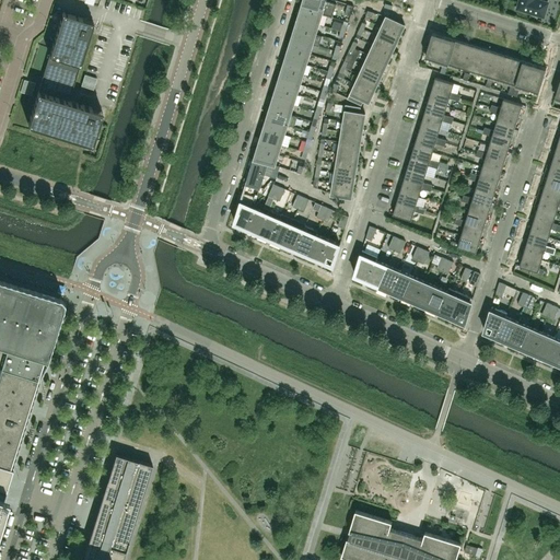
[(313,4),(314,0),(303,0),(303,1),(301,7),(322,13),(324,8),(313,4)]
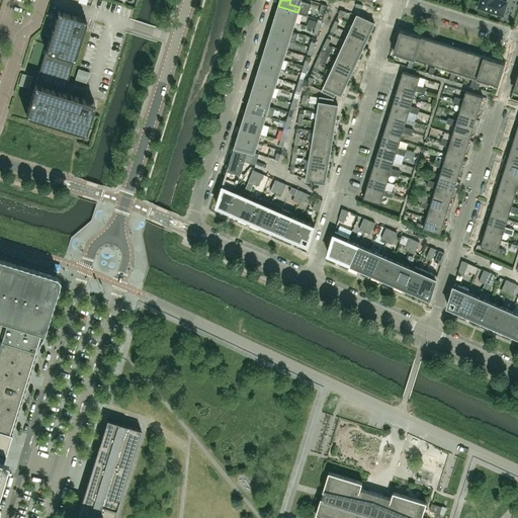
[(311,3),(301,0),(290,0),(289,4),(299,7),(297,12),(308,15),(311,3)]
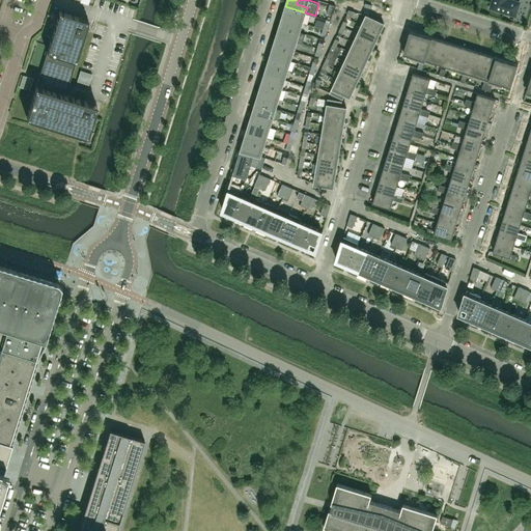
[(511,0),(493,0),(491,8),(515,16),(520,2),(511,0)]
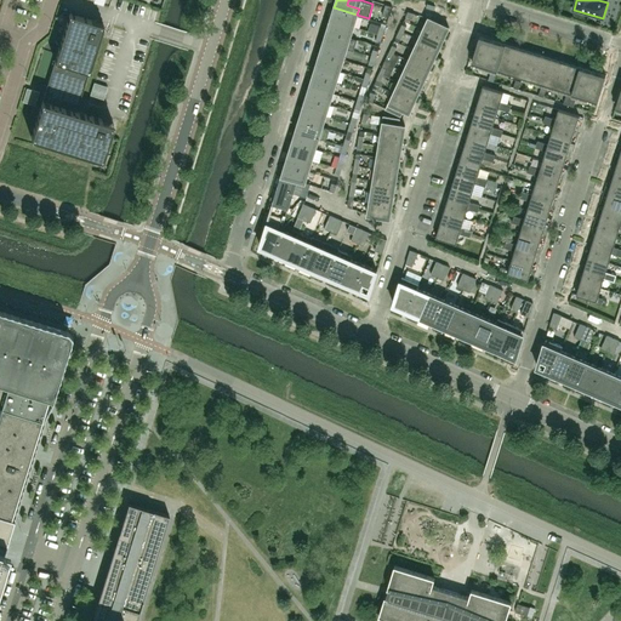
[(388,17),(392,6),(386,4),(382,15),(388,17)]
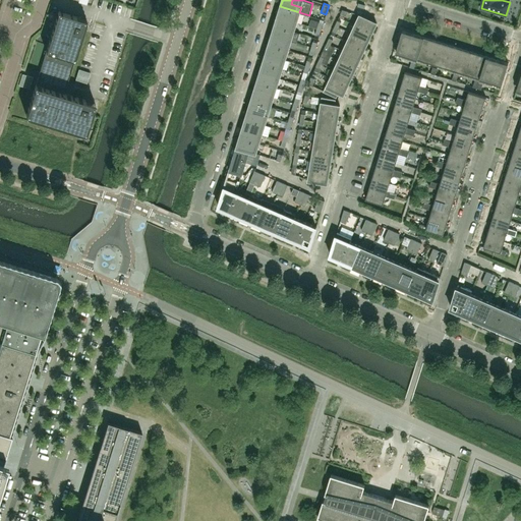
[(299,12),(280,6),(278,16),(296,21),(299,12)]
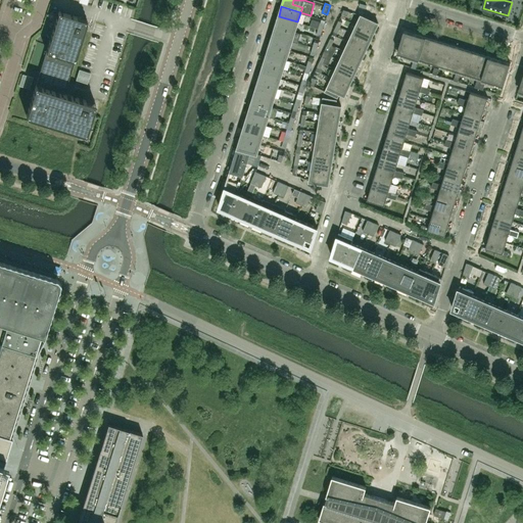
[(87,19),(58,11),(26,115),(86,135),(95,103),(64,94),(67,83),(84,30),(87,19)]
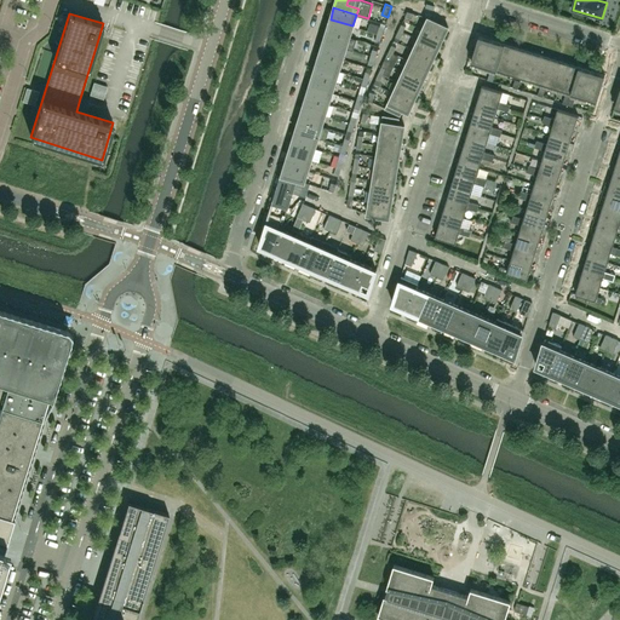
[(443,38),(448,27),(428,17),(423,28),(443,38)]
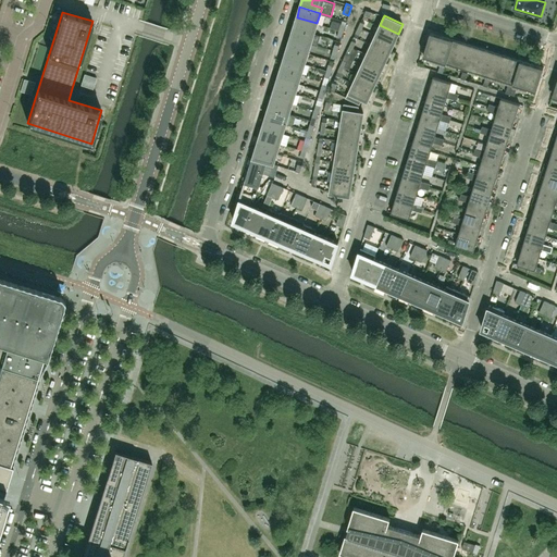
[(314,34),(317,23),(297,17),(294,27),(314,34)]
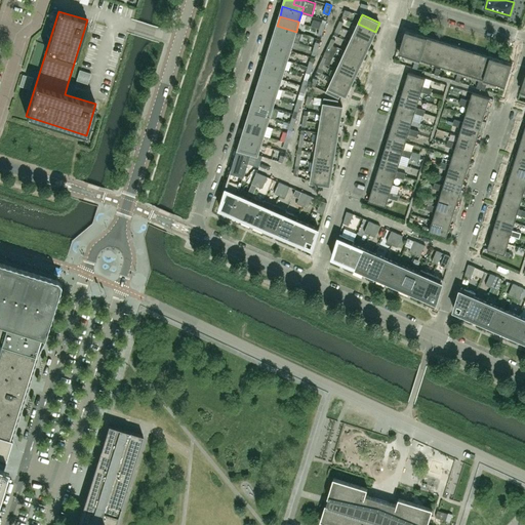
[(371,41),(375,32),(358,24),(354,33),(371,41)]
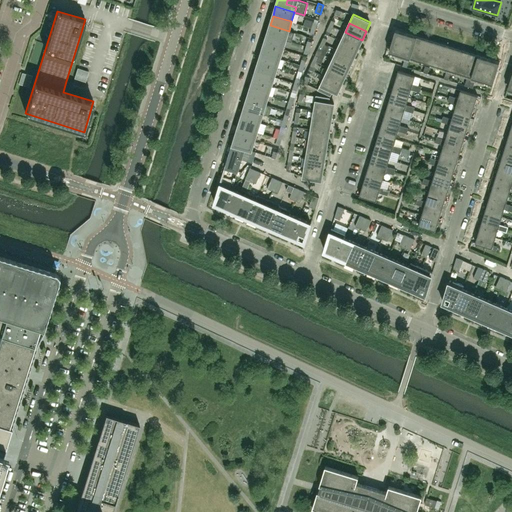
[(286,40),(289,31),(270,25),(267,34),(286,40)]
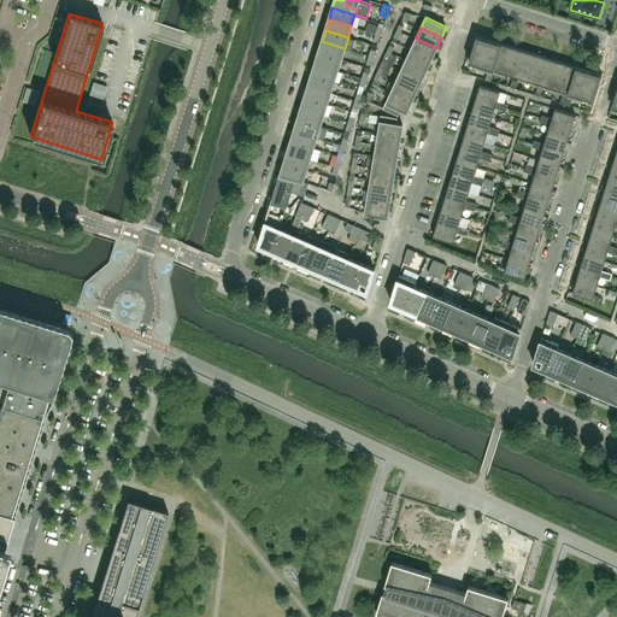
[(481,65),(489,40),(477,35),(469,62),(481,65)]
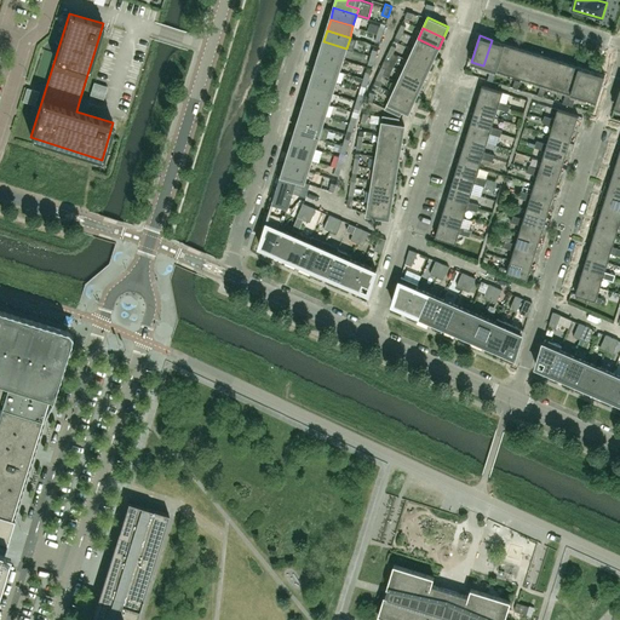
[(434,59),(438,49),(418,39),(413,50),(434,59)]
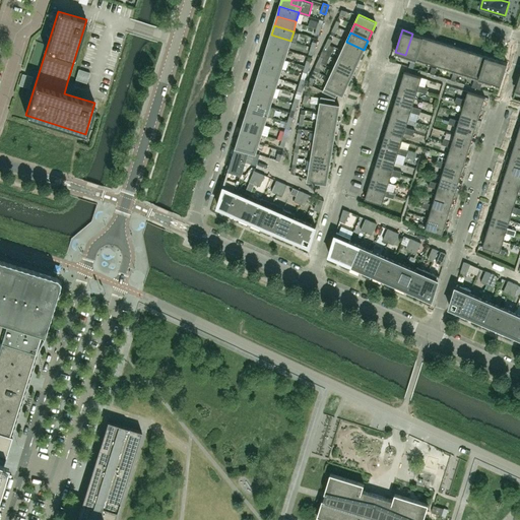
[(416,58),(424,37),(412,34),(405,55),(416,58)]
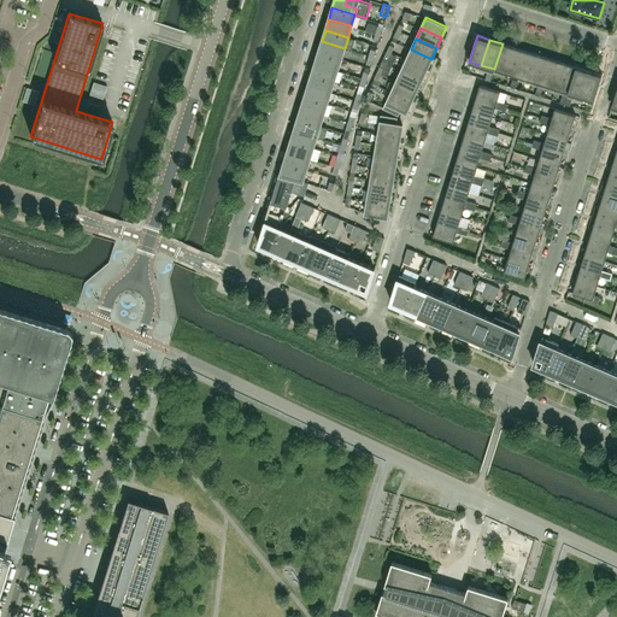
[(341,59),(345,48),(322,41),(318,52),(341,59)]
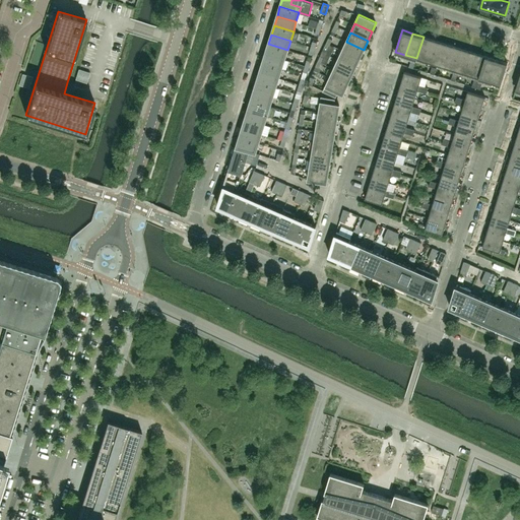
[(427,62),(434,40),(424,37),(416,58),(427,62)]
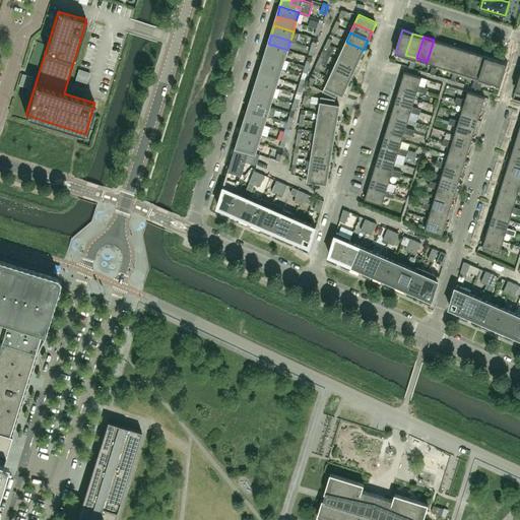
[(437,65),(444,43),(434,40),(427,62),(437,65)]
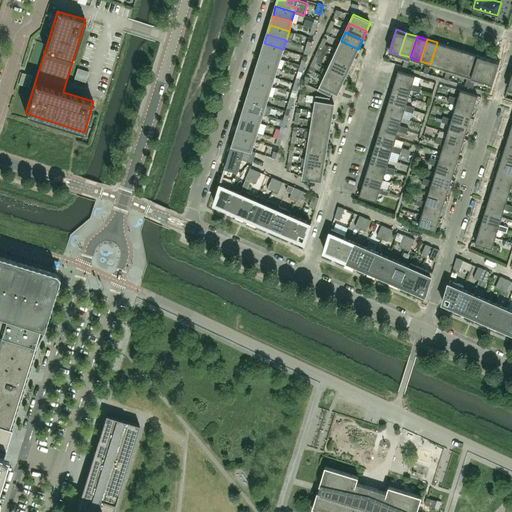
[(354,57),(358,49),(341,41),(337,50),(354,57)]
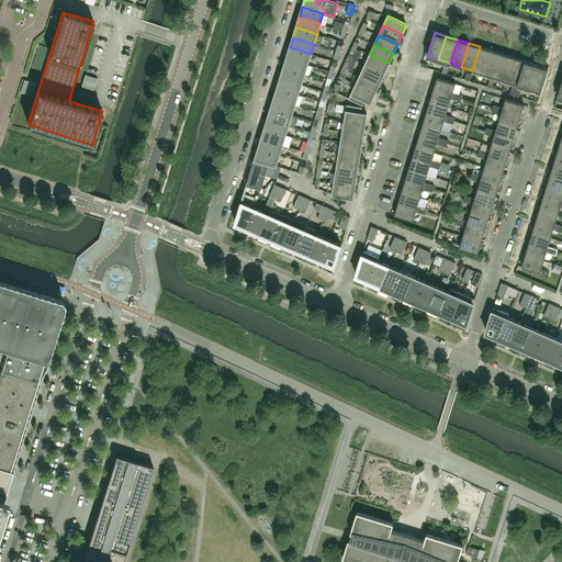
[(484,74),(492,49),(480,46),(472,70),(484,74)]
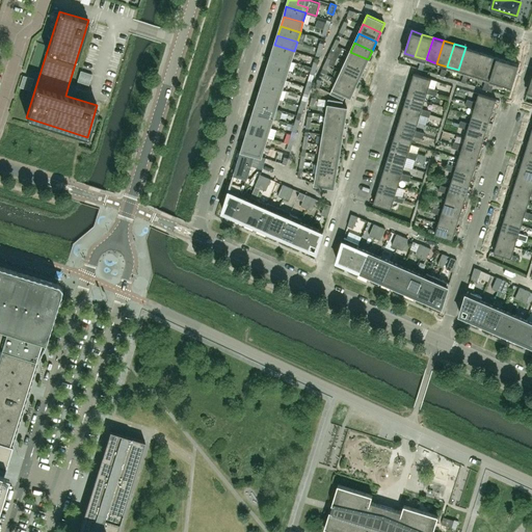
[(291,60),(294,51),(274,45),(271,54),(291,60)]
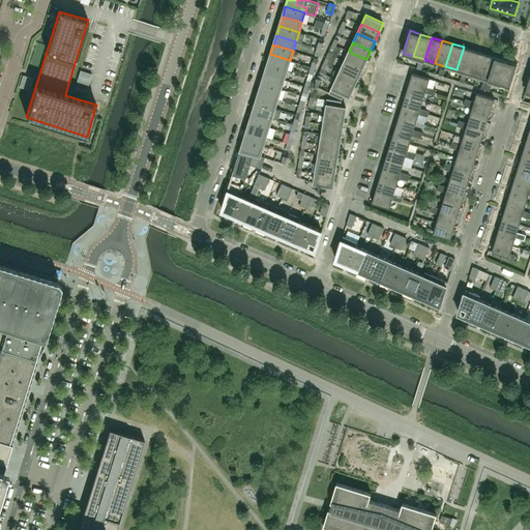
[(467,72),(474,51),(464,47),(457,69),(467,72)]
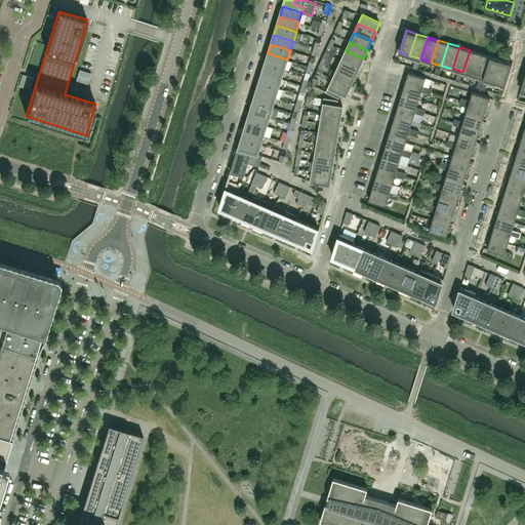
[(473,75),(480,53),(470,50),(462,72),(473,75)]
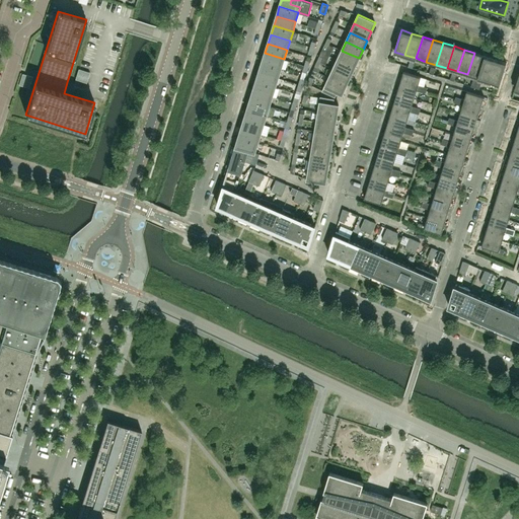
[(355,67),(359,58),(342,51),(338,60),(355,67)]
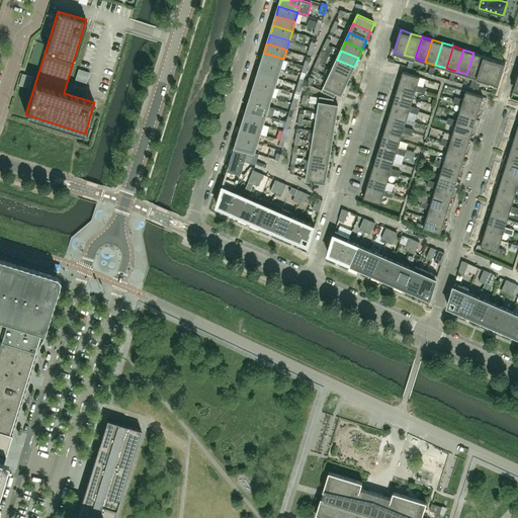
[(280,68),(283,59),(264,53),(262,59),(261,62),(280,68)]
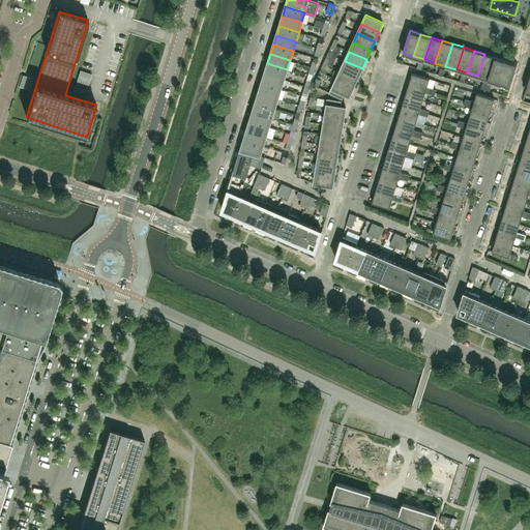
[(489,80),(496,57),(484,54),(477,76),(489,80)]
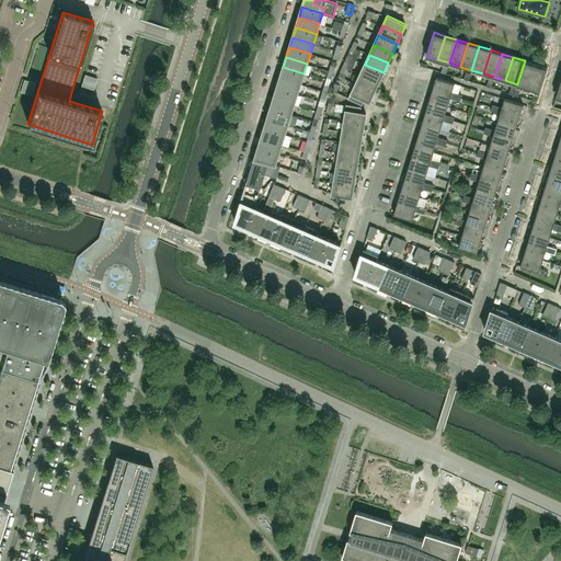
[(528,88),(536,64),(525,60),(517,84),(528,88)]
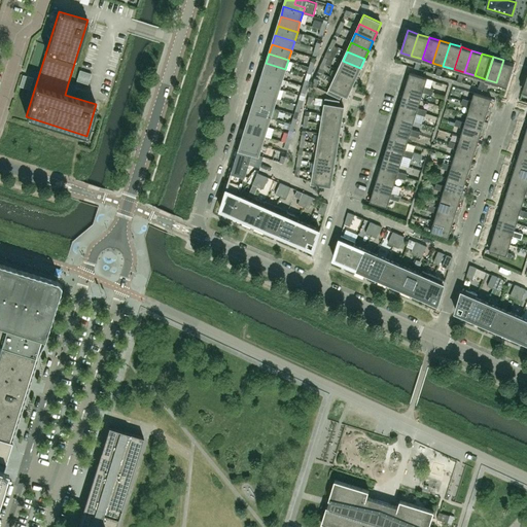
[(507,85),(514,64),(503,60),(496,82),(507,85)]
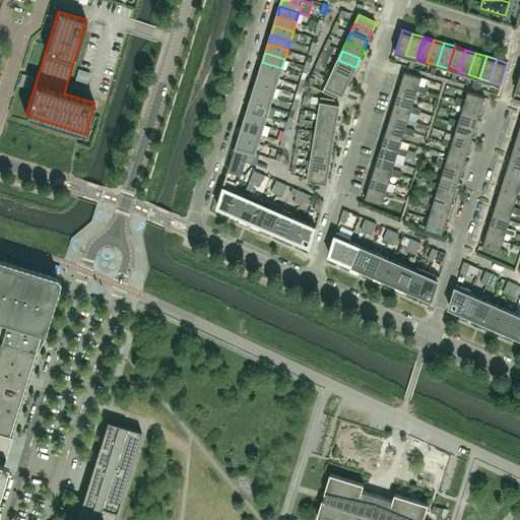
[(350,76),(355,67),(338,60),(334,68),(350,76)]
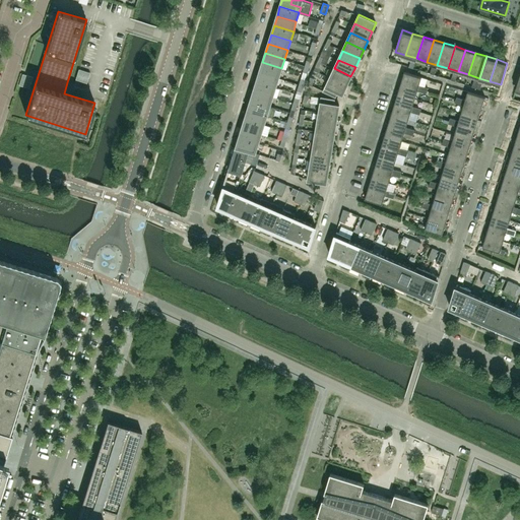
[(278,78),(281,68),(262,62),(259,72),(278,78)]
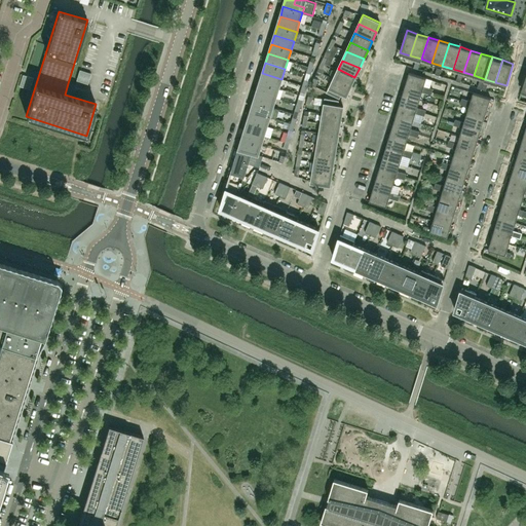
[(312,68),(308,66),(302,65),(301,68),(307,70),(306,72),(311,74),(312,68)]
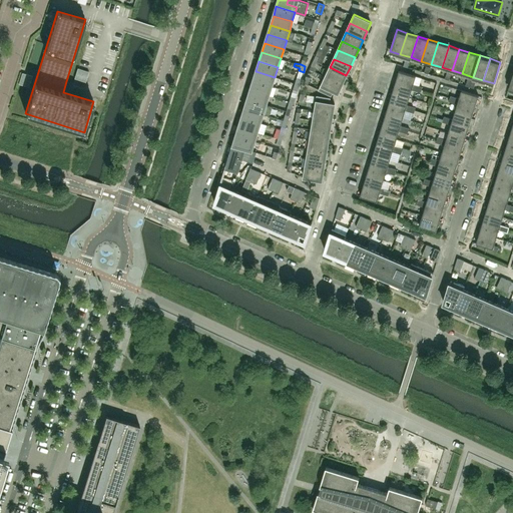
[(342,84),(346,75),(330,67),(326,76),(342,84)]
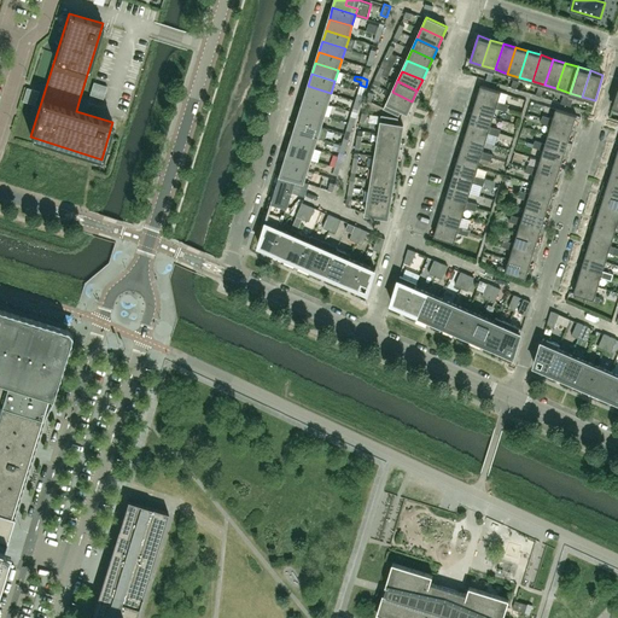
[(327,104),(331,93),(308,86),(305,97),(327,104)]
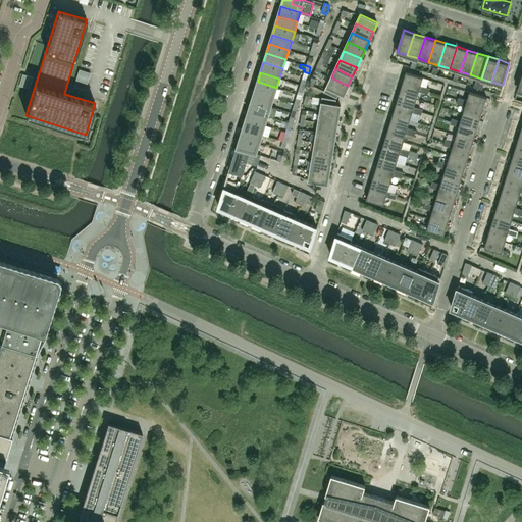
[(421,86),(423,77),(406,72),(403,83),(428,91),(429,88),(421,86)]
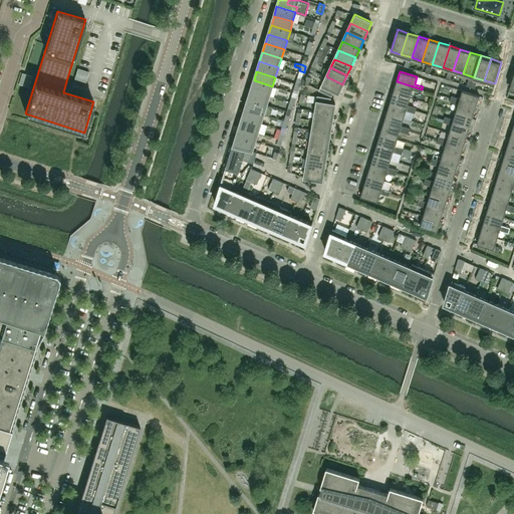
[(22,72),(18,84),(29,87),(32,76),(22,72)]
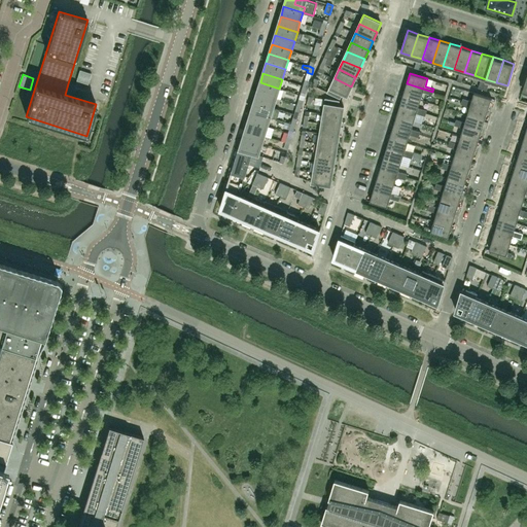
[(347,96),(351,86),(335,78),(328,92),(340,97),(342,93),(347,96)]
